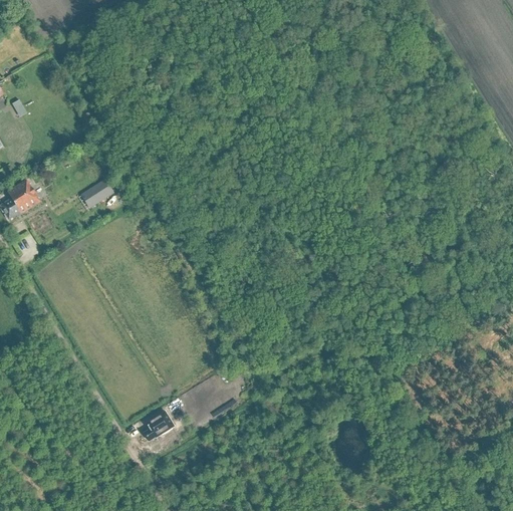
[(18,98),(11,101),(15,108),(21,104),(18,98)]
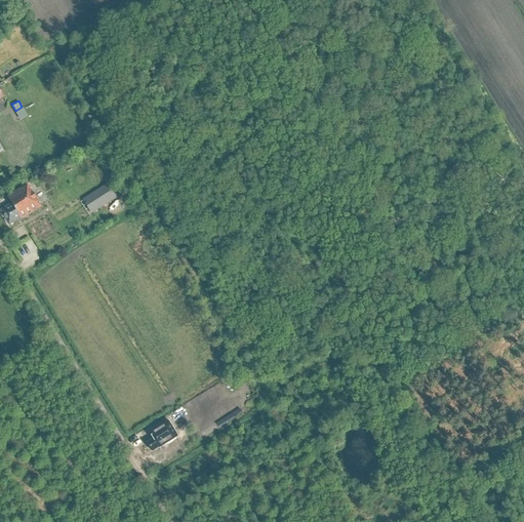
[(21,216),(40,204),(26,182),(6,194),(10,201),(0,207),(0,209),(8,222),(19,214),(21,216)]
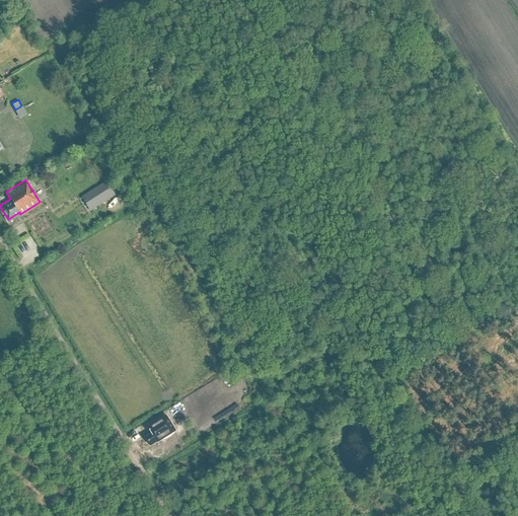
[(86,192),(88,195),(83,198),(87,205),(92,202),(94,204),(113,192),(105,180),(86,192)]
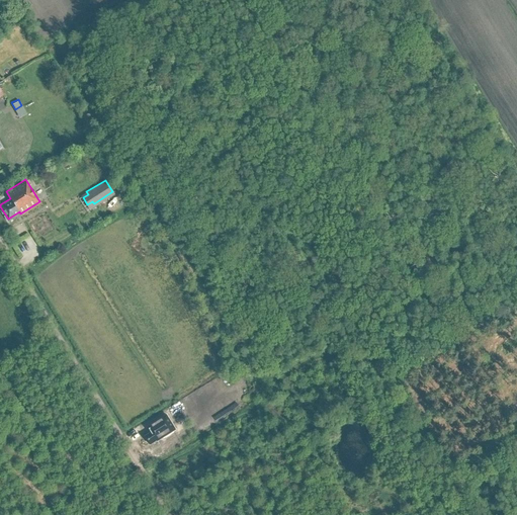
[(150,431),(144,435),(149,444),(156,440),(156,441),(175,429),(165,414),(147,426),(150,431)]
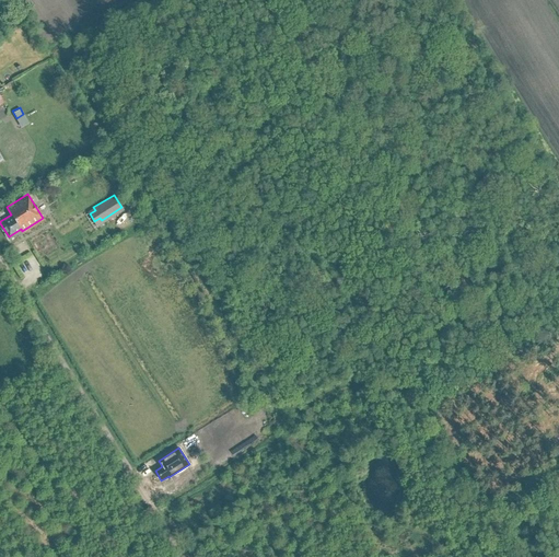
[(147,476),(140,478),(143,488),(150,486),(147,476)]
